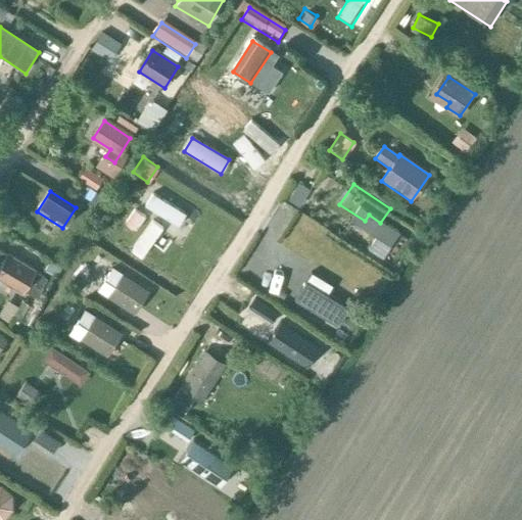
[(152,195),(146,206),(183,228),(190,217),(152,195)]
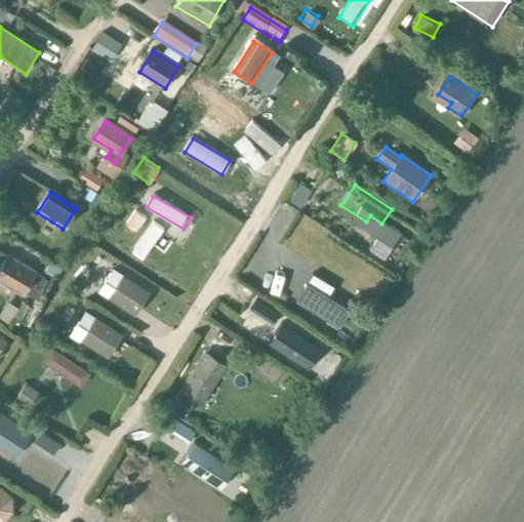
[(139,231),(144,211),(129,208),(124,227),(139,231)]
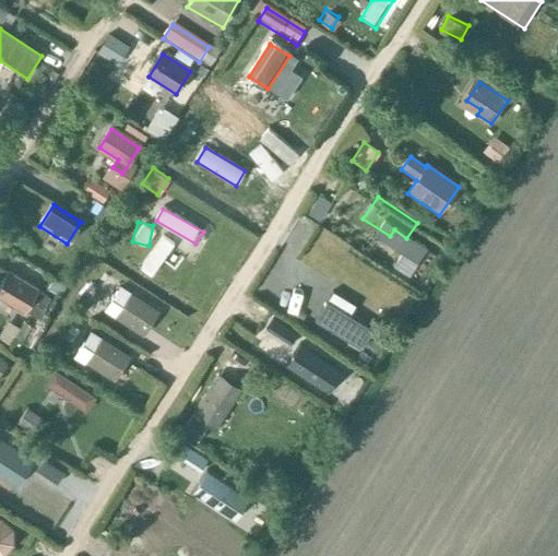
[(137,263),(153,274),(176,241),(159,231),(137,263)]
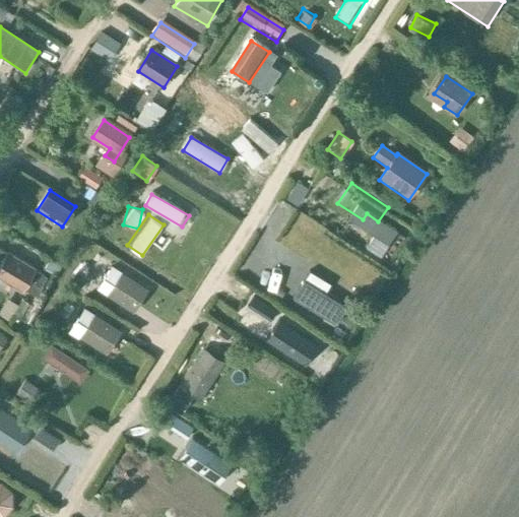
[(265,259),(298,281),(307,269),(273,247),(265,259)]
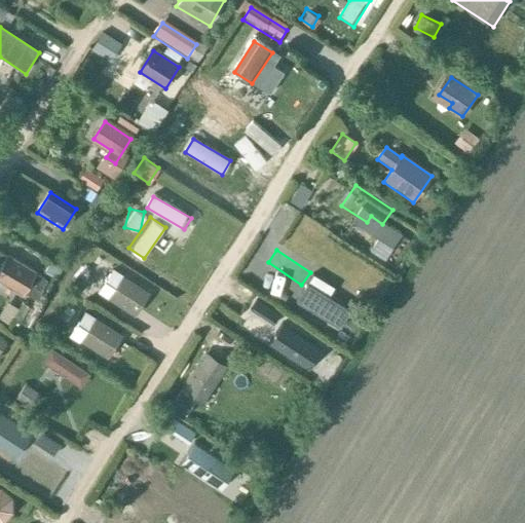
[(8,258),(0,272),(0,282),(23,295),(24,293),(36,300),(46,282),(35,274),(8,258)]
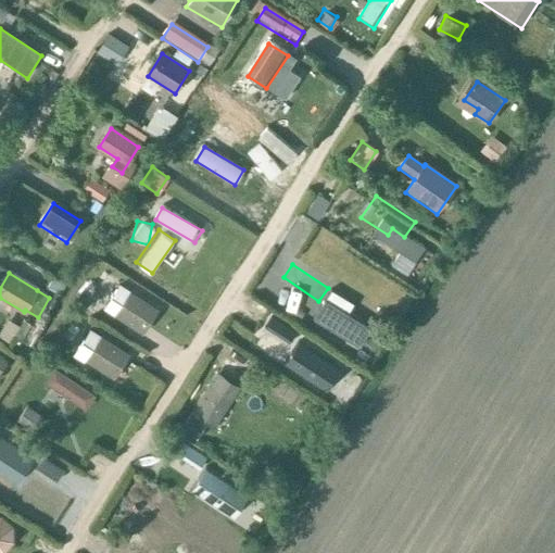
[(84,287),(75,301),(85,308),(93,293),(84,287)]
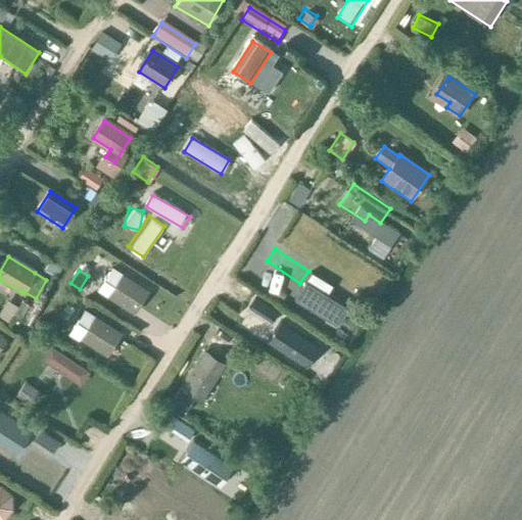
[(111,297),(110,297),(135,314),(148,293),(124,278),(123,279),(112,272),(100,290),(111,297)]
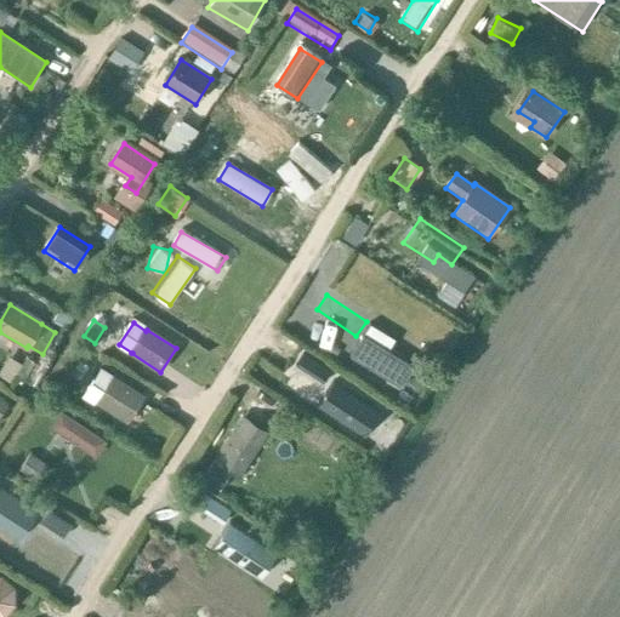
[(370,326),(351,359),(402,389),(414,367),(390,353),(396,342),(370,326)]
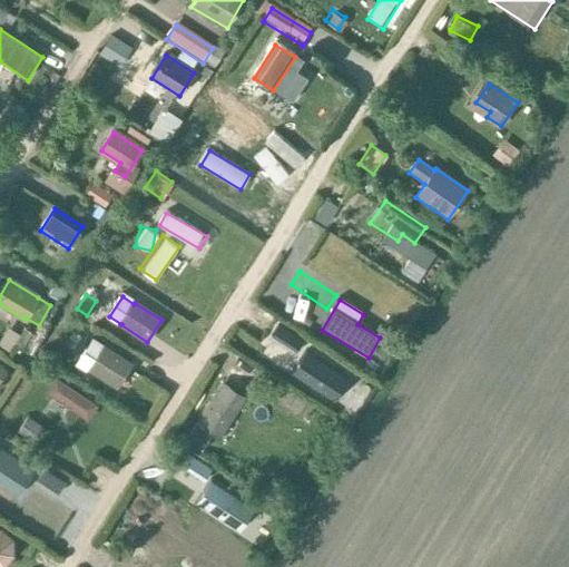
[(280,326),(272,339),(296,354),(304,343),(280,326)]
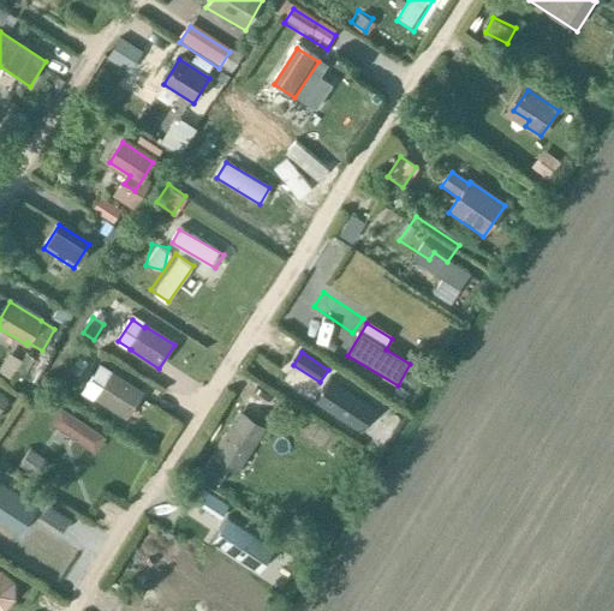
[(99,399),(97,399),(126,418),(142,395),(113,376),(112,377),(100,369),(85,390),(99,399)]
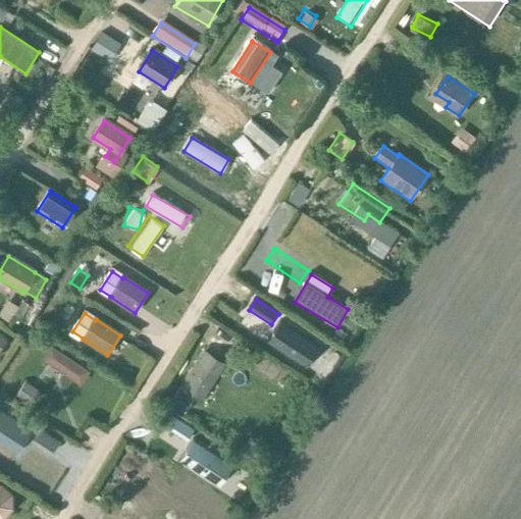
[(279,322),(267,342),(307,369),(320,350),(279,322)]
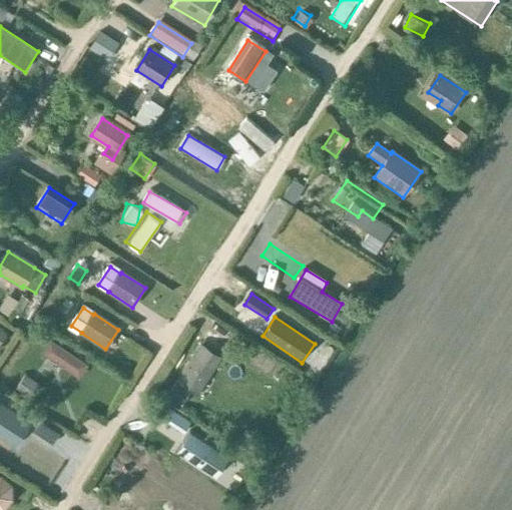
[(52,341),(44,353),(78,374),(86,362),(52,341)]
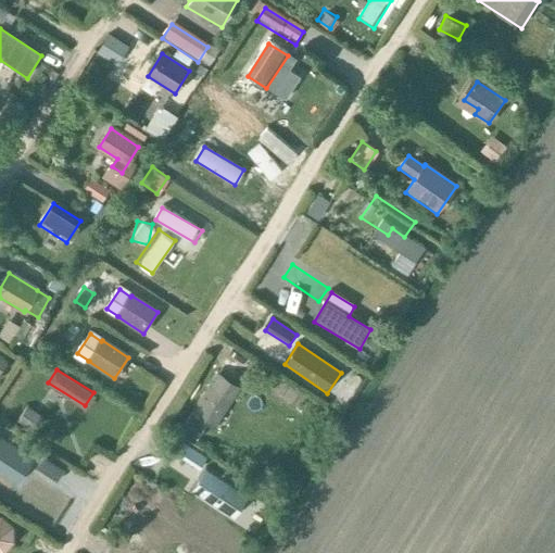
[(241,388),(217,373),(191,415),(215,430),(241,388)]
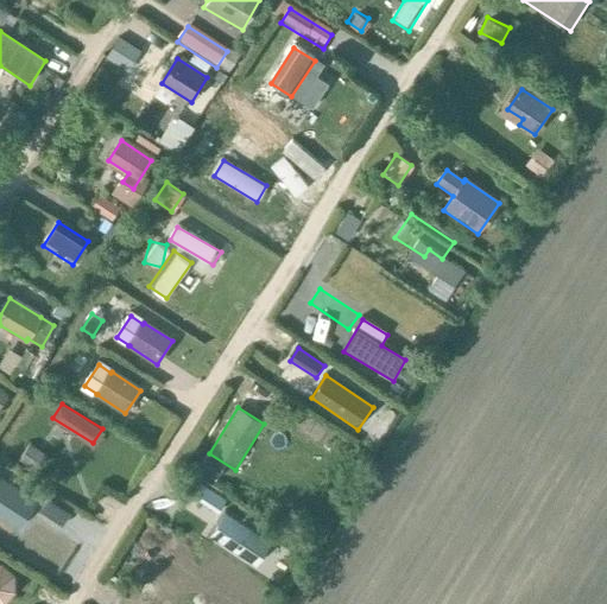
[(0,477),(0,519),(18,532),(37,502),(0,477)]
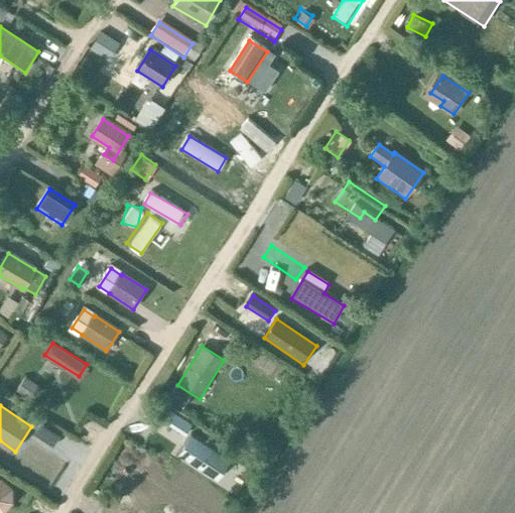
[(53,450),(61,438),(40,424),(33,435),(53,450)]
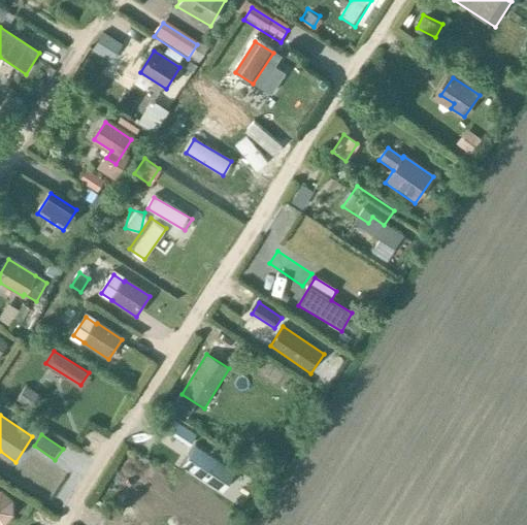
[(208,478),(202,486),(234,507),(239,498),(208,478)]
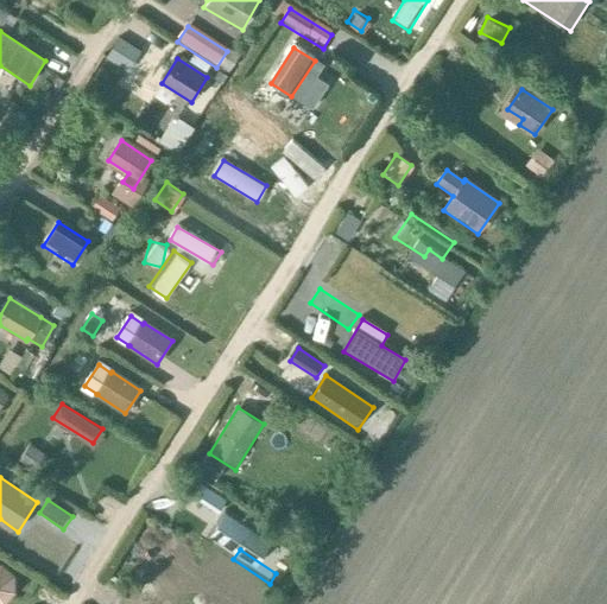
[(7,603),(17,592),(14,576),(1,564),(0,564),(0,603),(7,603)]
